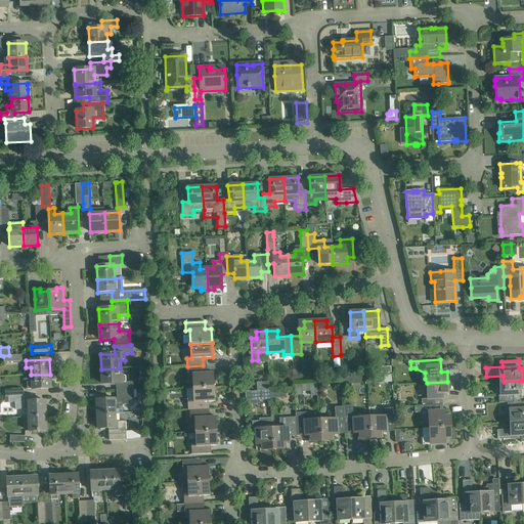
[(203,365),(187,366),(187,375),(192,374),(192,388),(214,387),(213,373),(204,373),(203,365)]
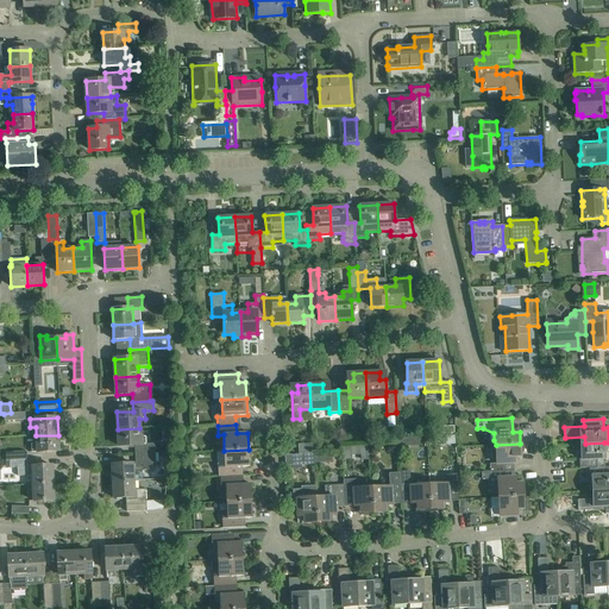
[(139,428),(118,429),(119,446),(135,445),(135,454),(156,453),(155,444),(146,444),(145,437),(140,437),(139,428)]
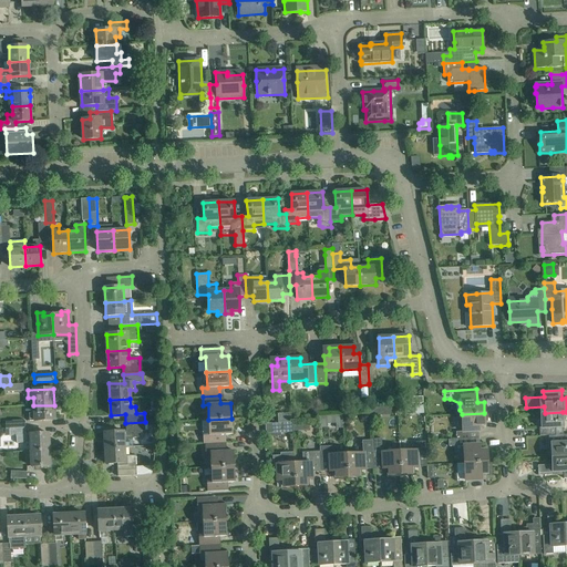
[(54,405),(33,405),(34,413),(29,414),(30,421),(55,420),(54,405)]
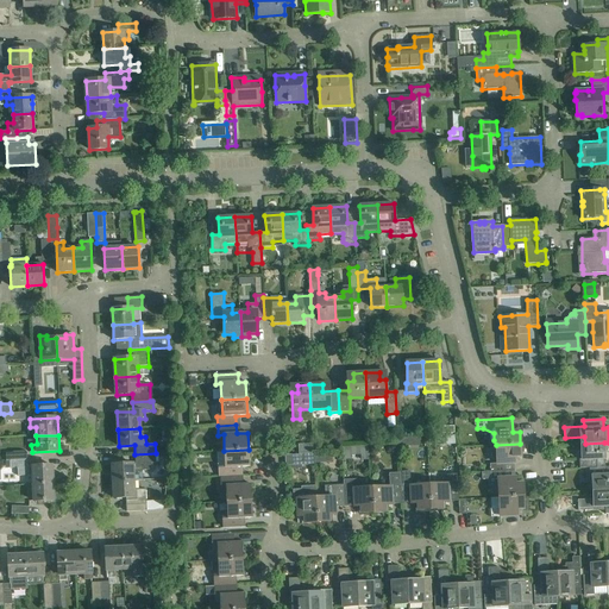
[(604,443),(585,444),(585,453),(579,453),(579,469),(586,468),(606,466),(604,443)]
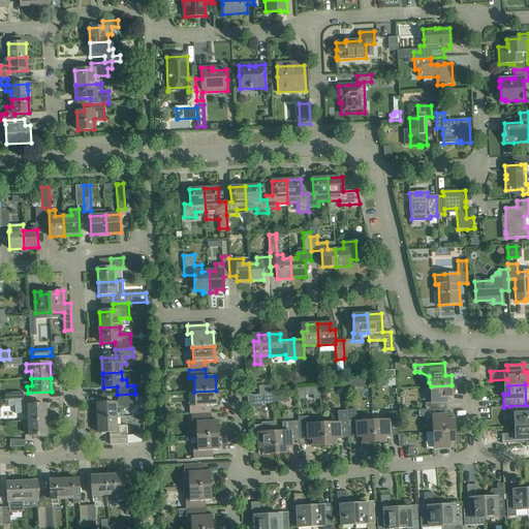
[(259,395),(272,394),(272,385),(259,386),(259,395)]
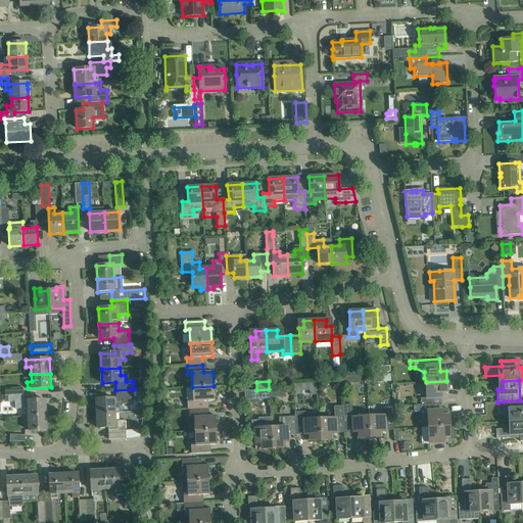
[(293,382),(294,394),(301,393),(301,389),(310,389),(310,393),(317,393),(316,381),(293,382)]
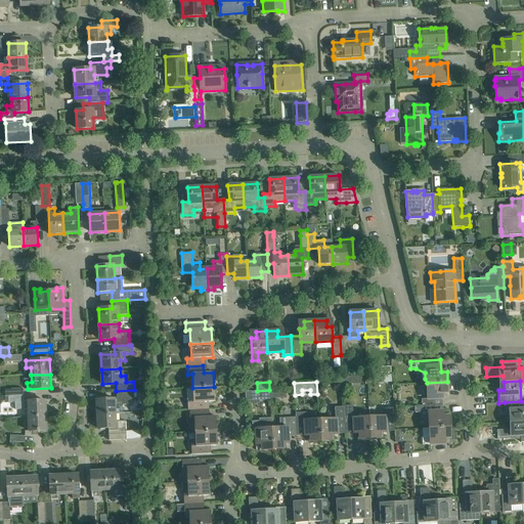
[(447,382),(427,383),(428,398),(422,399),(422,405),(442,404),(442,393),(448,393),(447,382)]
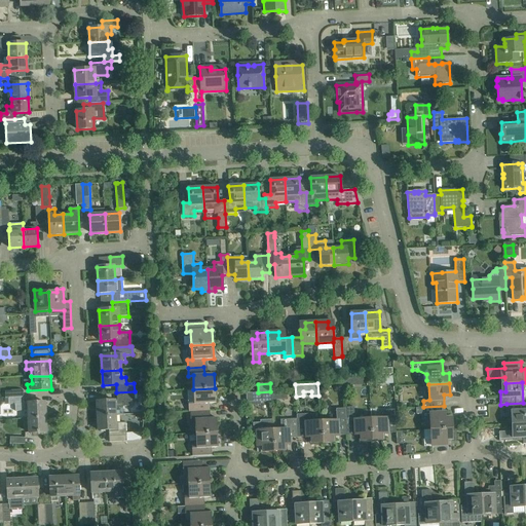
[(215,388),(193,389),(187,390),(189,412),(190,412),(205,411),(210,411),(209,404),(216,403),(215,388)]
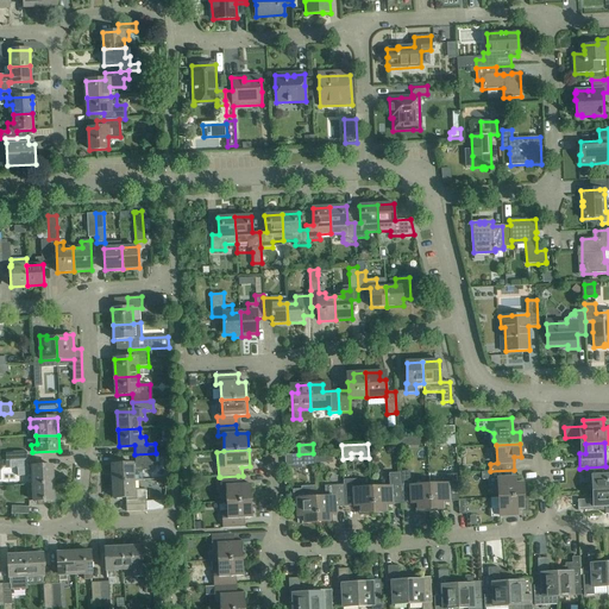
[(156,453),(135,454),(136,464),(112,465),(113,482),(133,481),(133,471),(145,471),(144,464),(156,463),(156,453)]
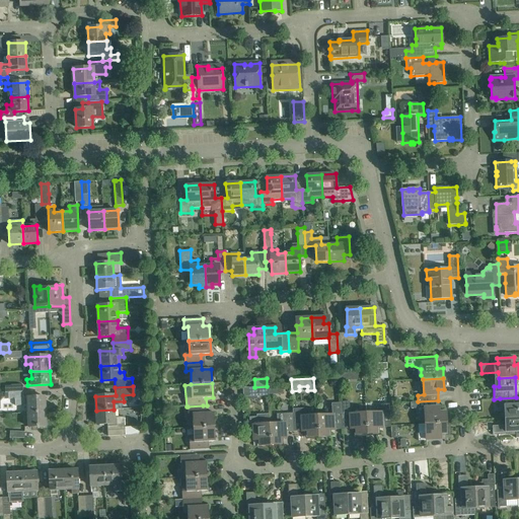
[(254,387),(242,388),(243,400),(244,400),(244,399),(255,398),(255,395),(268,395),(267,386),(254,387)]
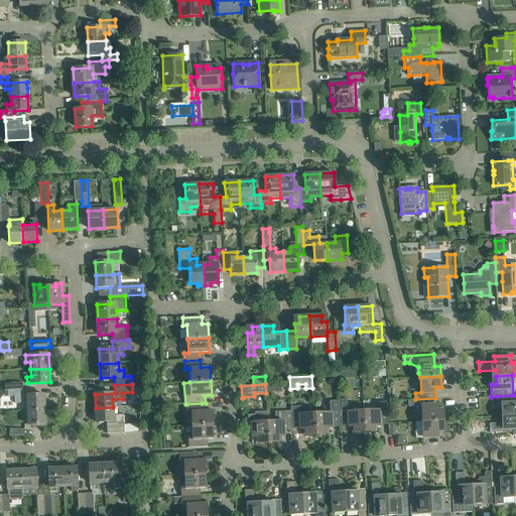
[(28,410),(45,409),(44,394),(27,395),(28,410)]
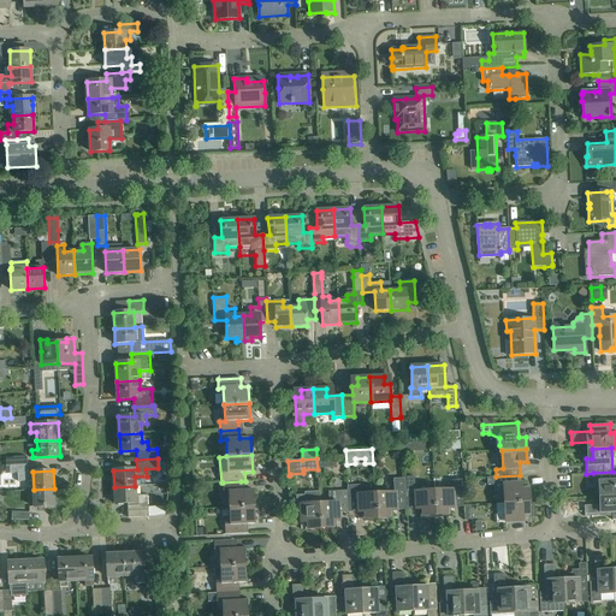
[(615,472),(612,472),(593,473),(593,489),(600,489),(600,497),(615,496),(615,472)]
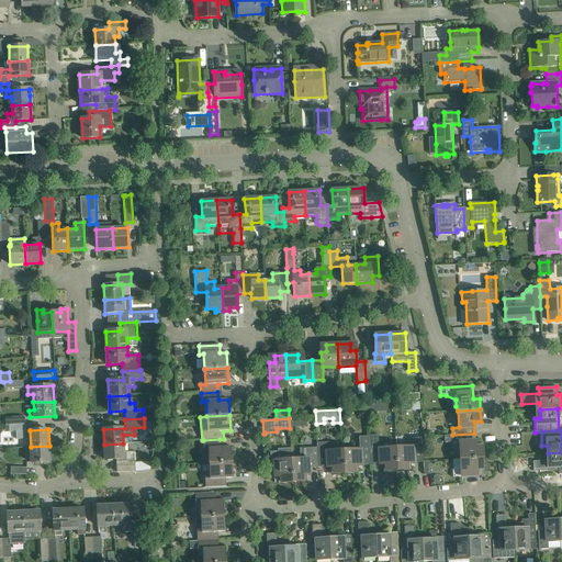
[(474,434),(452,435),(453,442),(460,442),(461,459),(482,458),(482,446),(475,447),(474,434)]
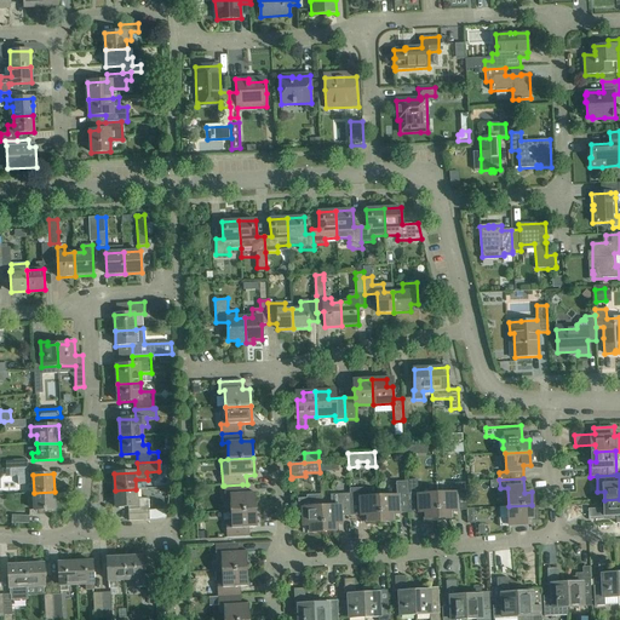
[(408,512),(425,511),(425,520),(438,518),(437,494),(418,495),(418,491),(417,480),(407,480),(407,482),(407,491),(408,512)]
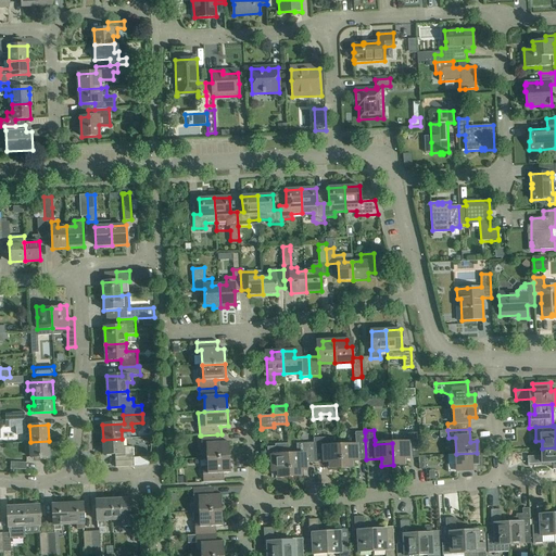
[(356,445),(340,445),(341,468),(353,467),(352,460),(366,459),(365,440),(365,432),(358,433),(356,436),(356,445)]
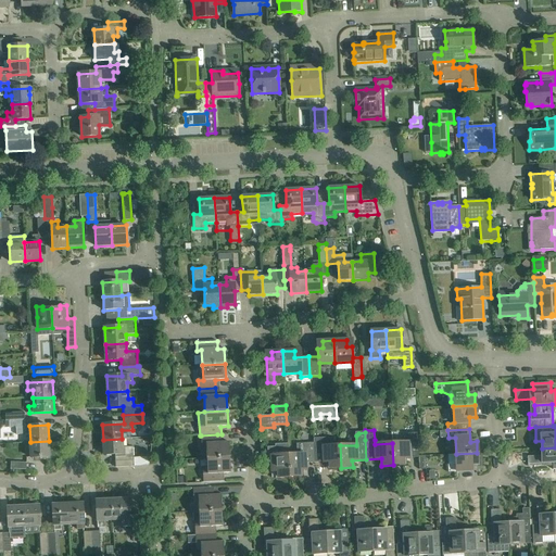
[(217,434),(201,436),(201,444),(205,444),(206,458),(229,457),(229,442),(218,442),(217,434)]
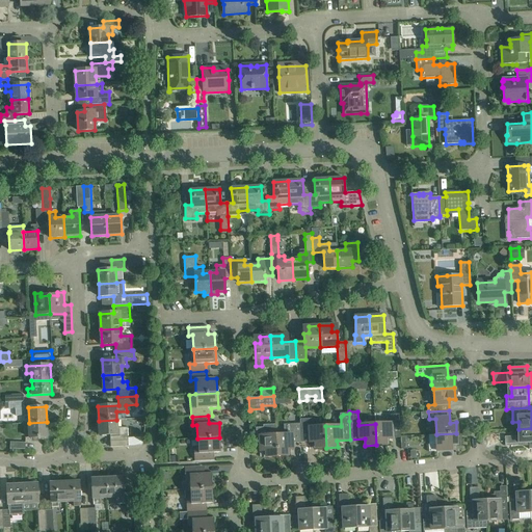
[(326,448),(325,426),(316,427),(315,420),(312,418),(299,418),(299,424),(300,443),(315,442),(315,448),(326,448)]
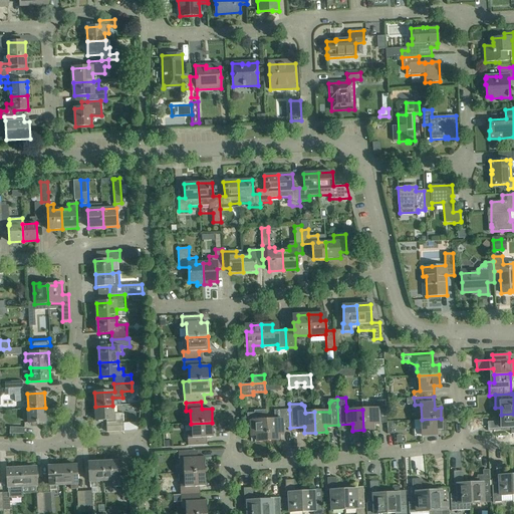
[(377,409),(362,410),(363,430),(374,429),(373,424),(387,423),(387,422),(387,405),(377,405),(377,409)]
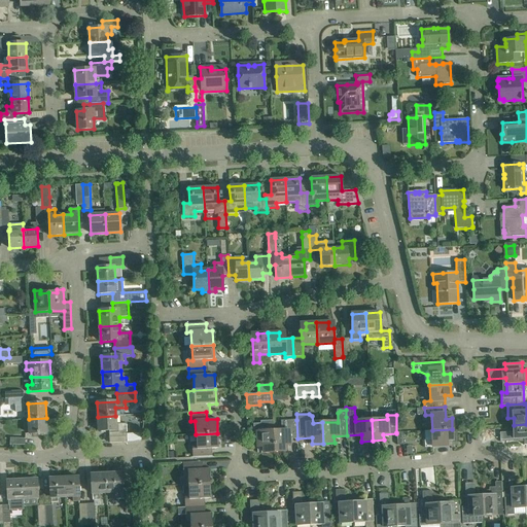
[(116,424),(115,416),(98,417),(99,431),(109,430),(109,443),(127,442),(127,431),(126,423),(116,424)]
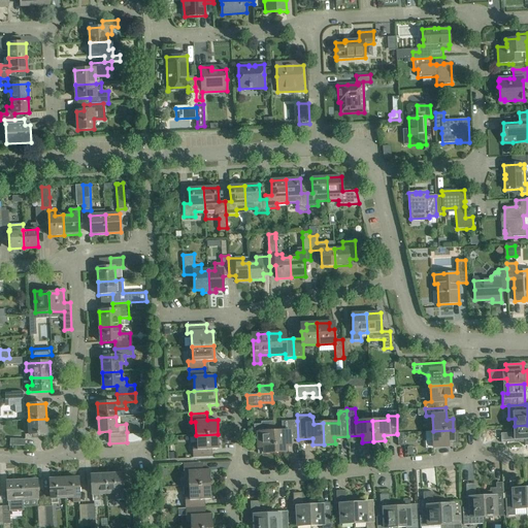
[(46,419),(29,420),(29,425),(29,435),(46,434),(46,419)]
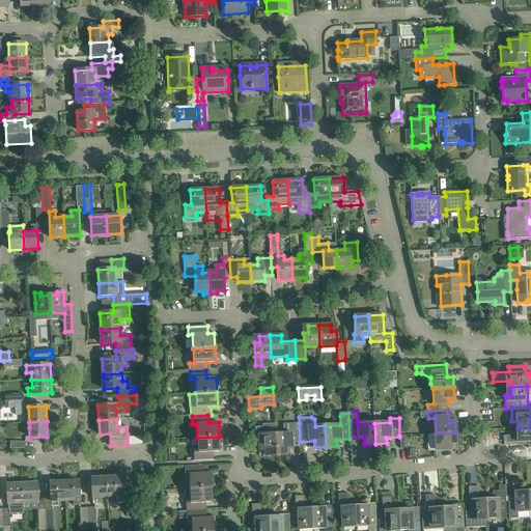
[(285,434),(275,435),(276,455),(287,454),(287,449),(292,449),(292,442),(300,442),(299,423),(284,423),(285,434)]
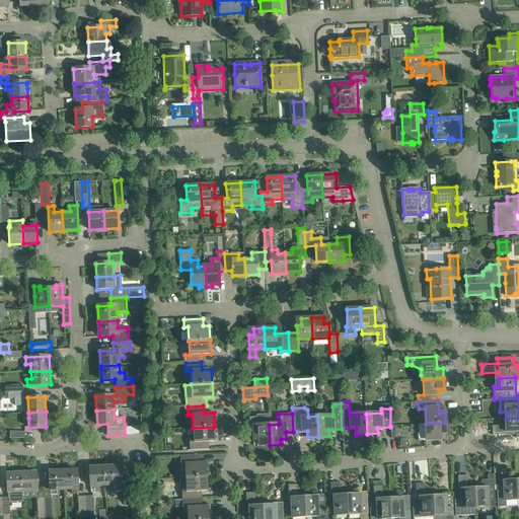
[(270,445),(269,425),(269,415),(257,416),(257,418),(250,418),(250,426),(252,426),(253,440),(258,440),(260,446),(270,445)]
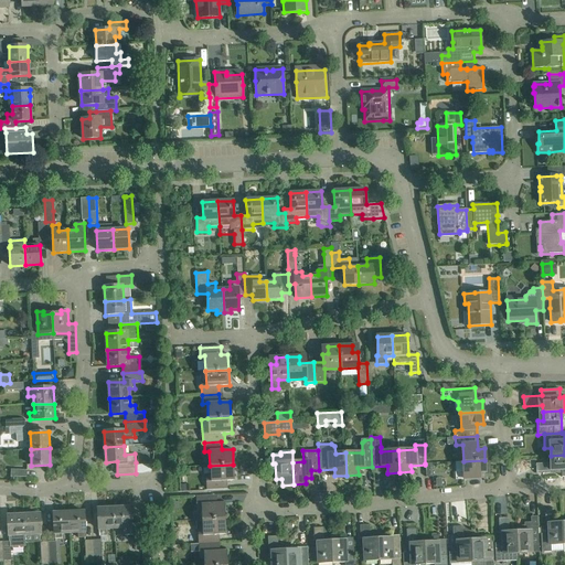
[(564,455),(551,456),(551,462),(536,464),(536,473),(557,472),(557,470),(564,469),(564,455)]
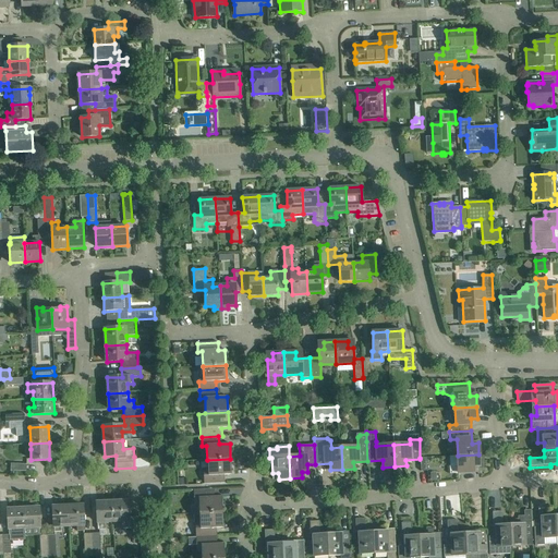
[(478,455),(458,456),(458,465),(449,465),(450,474),(474,472),(473,466),(480,466),(478,455)]
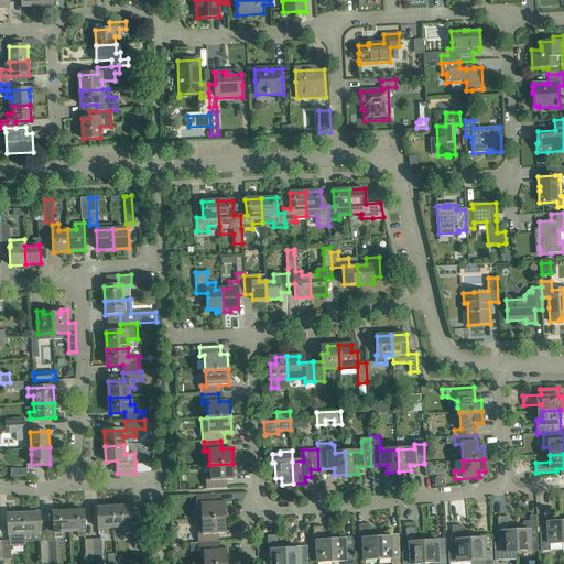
[(232,464),(209,465),(210,480),(206,480),(206,489),(228,488),(228,480),(234,479),(232,464)]
